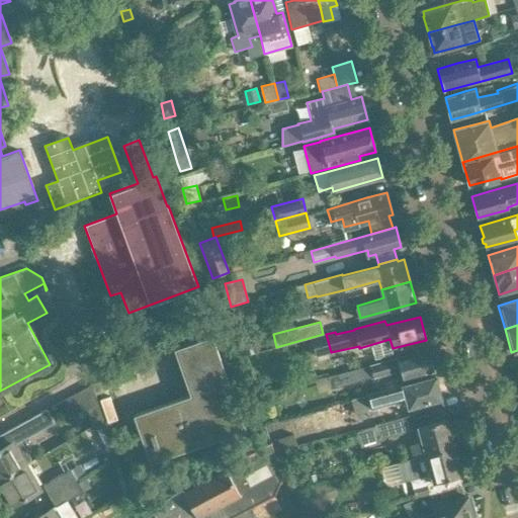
[(246,429),(212,336),(175,349),(191,395),(135,415),(151,462),(246,429)]
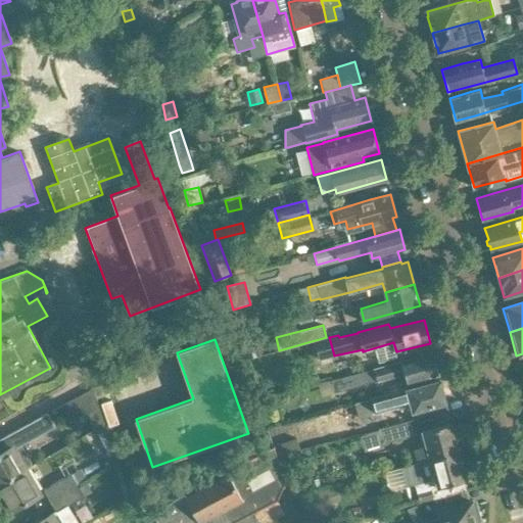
[(373,368),(331,380),(318,383),(322,395),(377,381),(406,374),(408,382),(438,374),(432,350),(373,367),(373,368)]
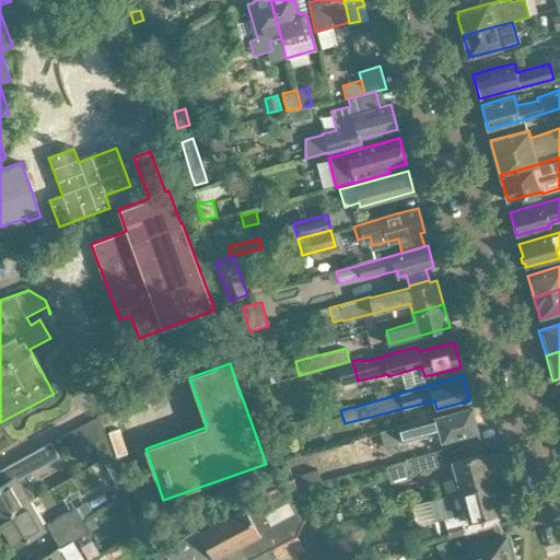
[(405,423),(378,430),(383,447),(409,440),(440,432),(442,440),(477,431),(470,406),(435,416),(435,415),(405,423)]
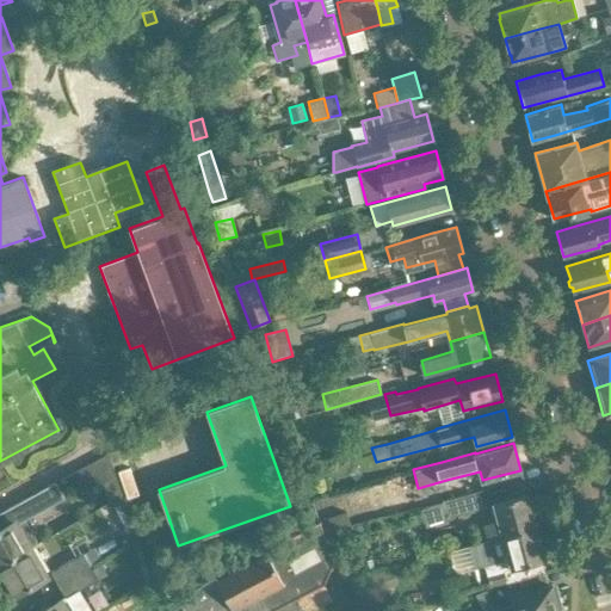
[(118,450),(107,454),(112,466),(123,462),(118,450)]
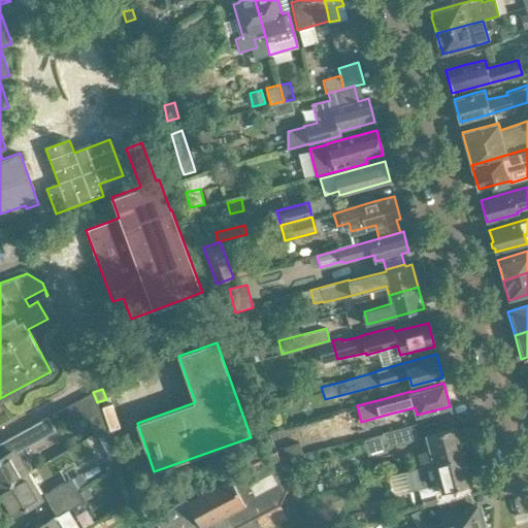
[(93,392),(64,407),(72,424),(86,417),(99,409),(97,402),(93,392)]
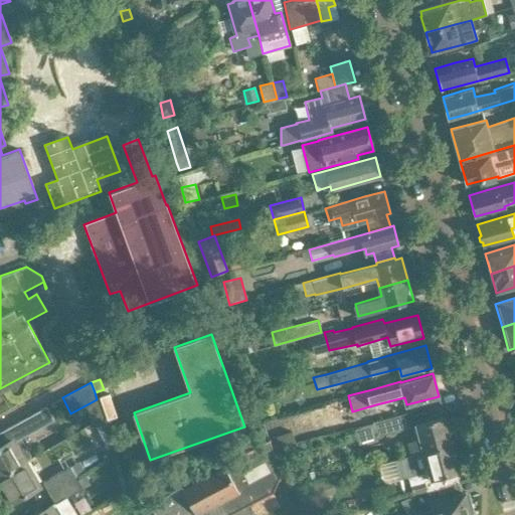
[(109,394),(101,397),(109,419),(117,416),(109,394)]
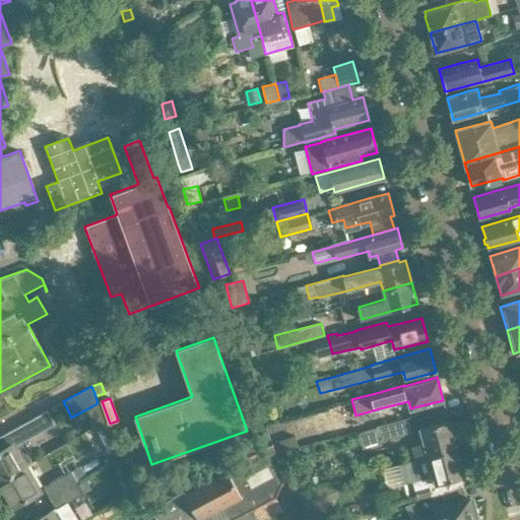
[(31,462),(20,443),(54,425),(47,410),(6,433),(0,436),(0,440),(4,448),(0,450),(0,480),(25,466),(31,462)]
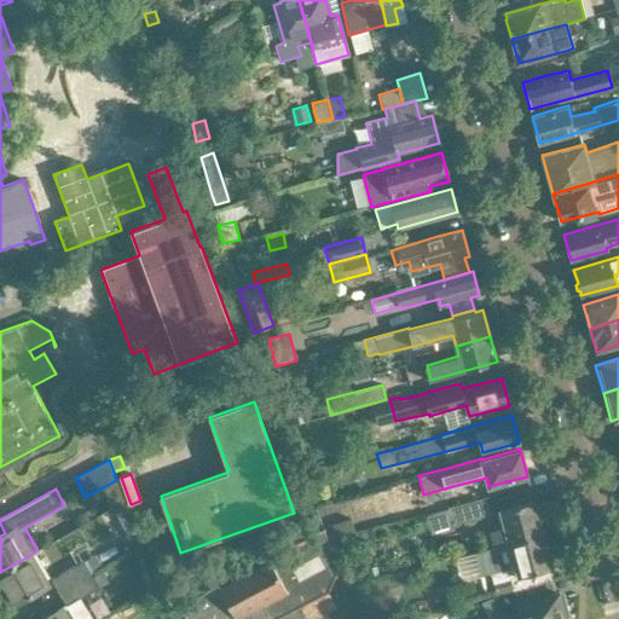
[(489,499),(447,510),(452,526),(492,514),(489,499)]
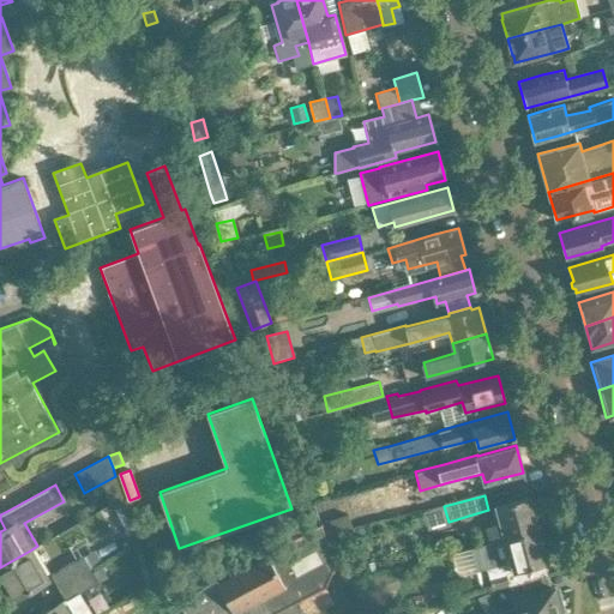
[(497,506),(506,539),(539,529),(530,497),(497,506)]
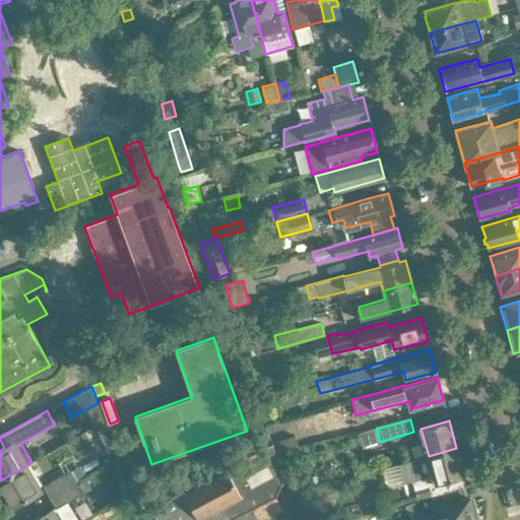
[(299,447),(295,435),(277,440),(281,452),(299,447)]
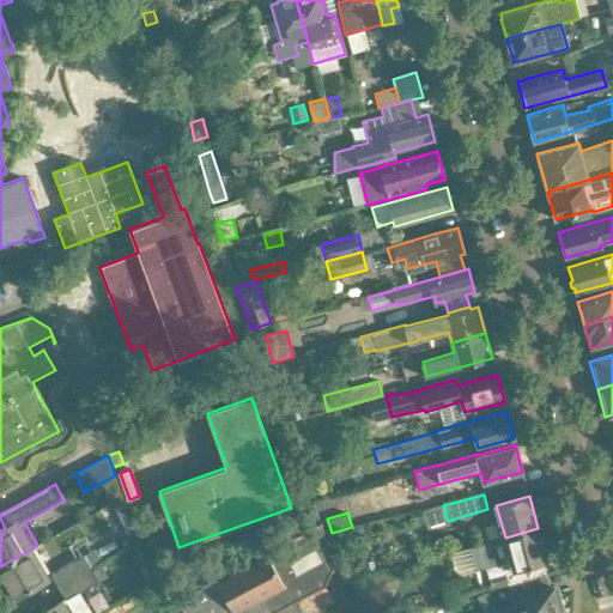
[(271,612),(285,606),(295,601),(325,584),(333,563),(320,523),(262,552),(265,556),(217,581),(216,577),(177,598),(183,612),(271,612)]
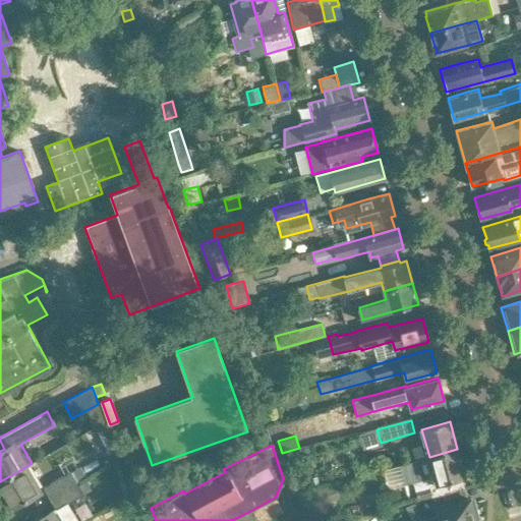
[(453,480),(465,477),(457,449),(429,457),(399,465),(404,484),(413,482),(417,502),(455,490),(453,480)]
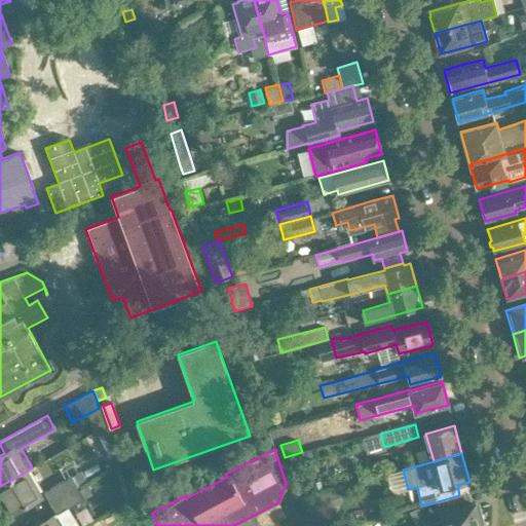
[(311,463),(292,468),(296,482),(315,477),(311,463)]
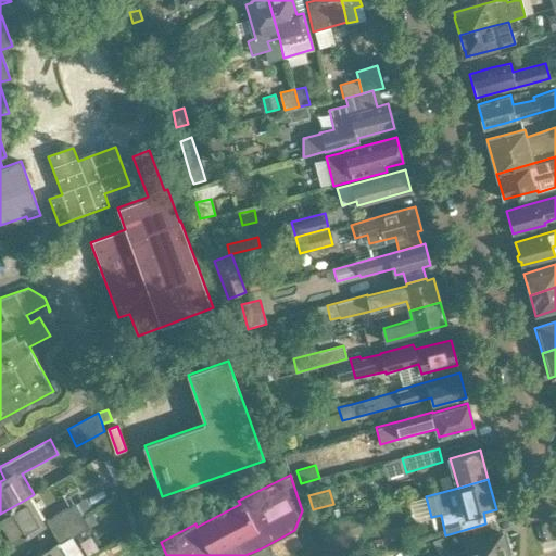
[(27,498),(0,514),(0,525),(11,543),(42,525),(27,498)]
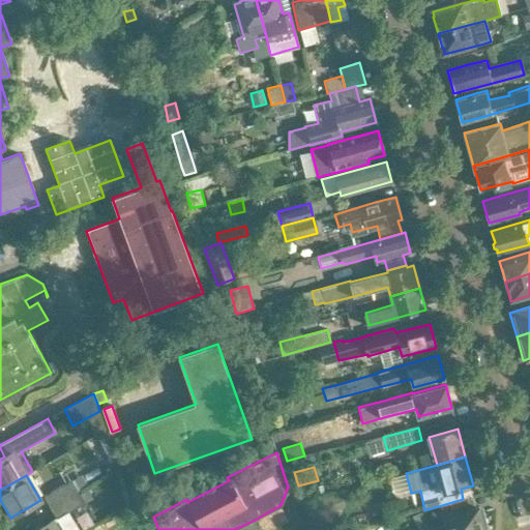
[(43,497),(50,508),(78,492),(71,480),(43,497)]
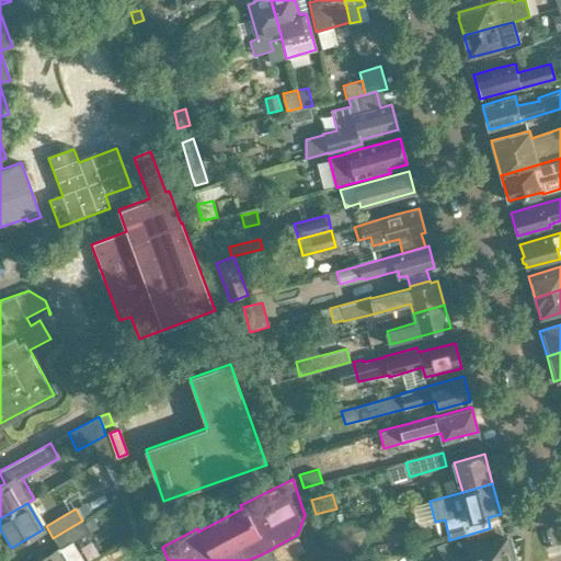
[(82,521),(53,538),(60,549),(72,542),(89,533),(82,521)]
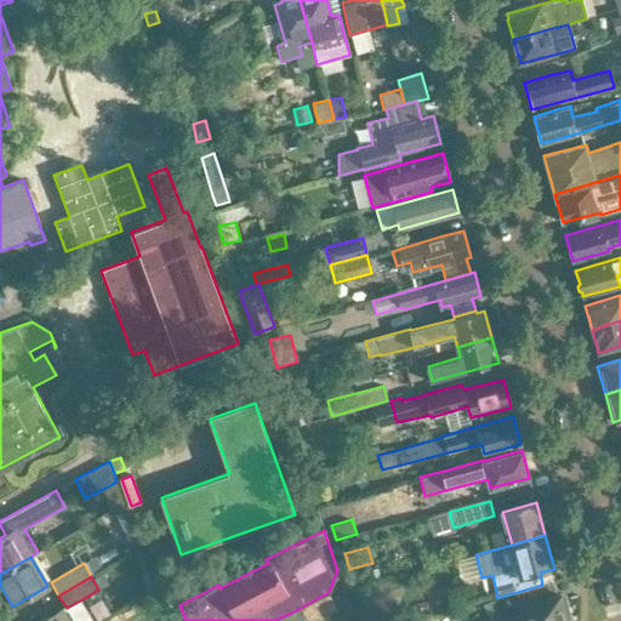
[(397,577),(372,585),(379,602),(402,594),(398,585),(397,577)]
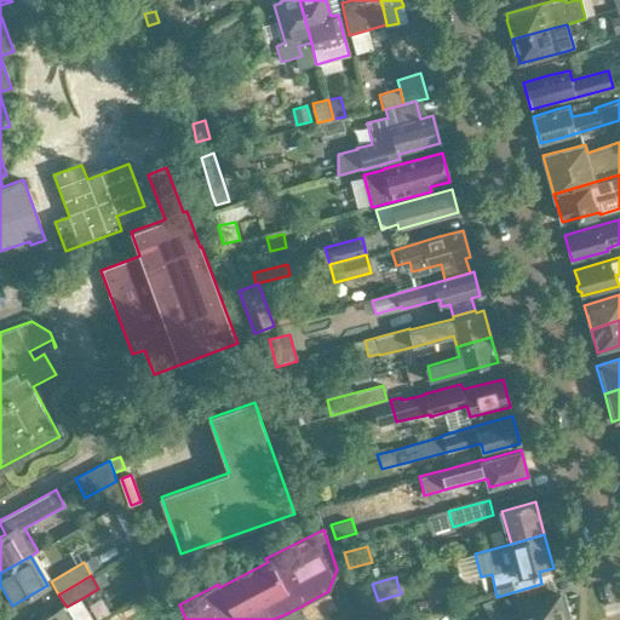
[(517,602),(520,613),(521,613),(522,619),(556,619),(566,618),(569,616),(566,600),(562,601),(560,592),(555,593),(552,583),(528,589),(530,598),(517,602)]
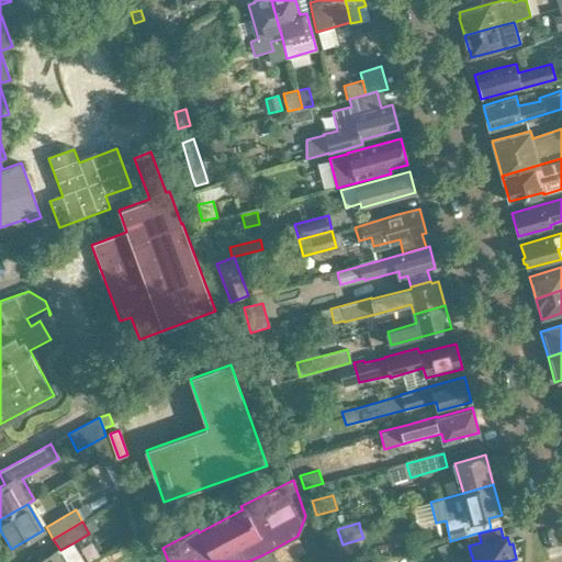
[(327,534),(315,539),(322,552),(334,546),(327,534)]
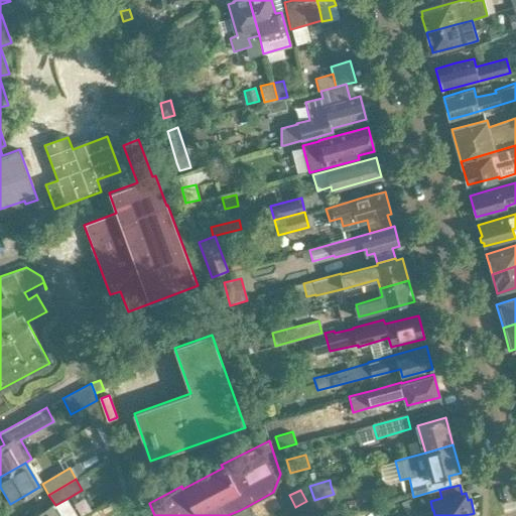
[(416,515),(418,515),(417,514),(413,506),(409,498),(401,503),(408,515),(416,515)]
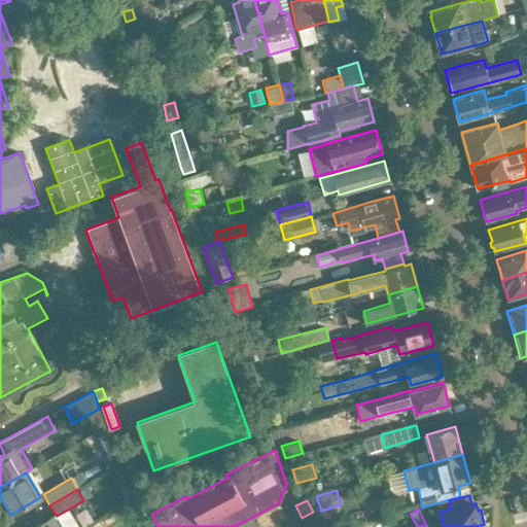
[(78,526),(68,510),(57,516),(53,518),(53,517),(36,526),(78,526)]
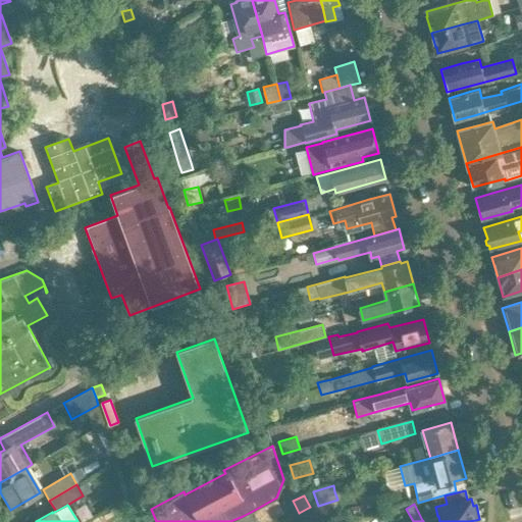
[(255,521),(251,512),(243,516),(246,521),(255,521)]
